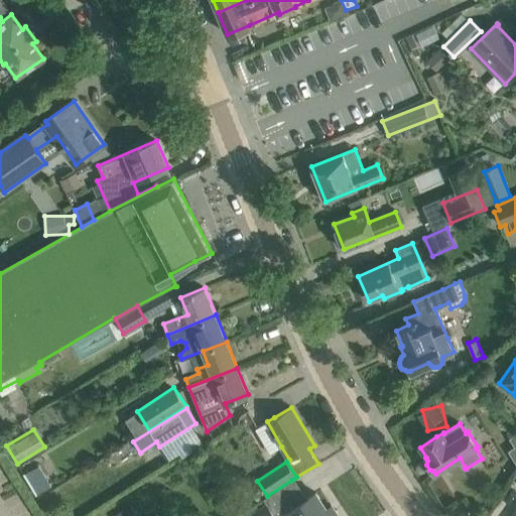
[(23,473),(36,494),(49,486),(36,465),(23,473)]
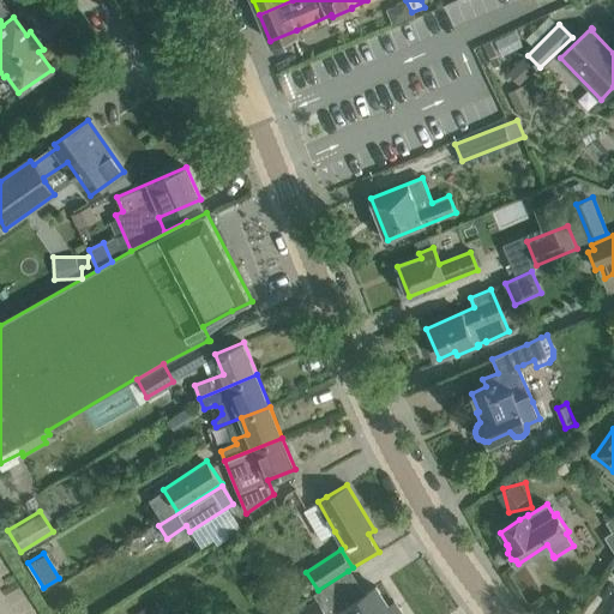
[(389,606),(375,587),(337,612),(338,613),(402,613),(395,602),(389,606)]
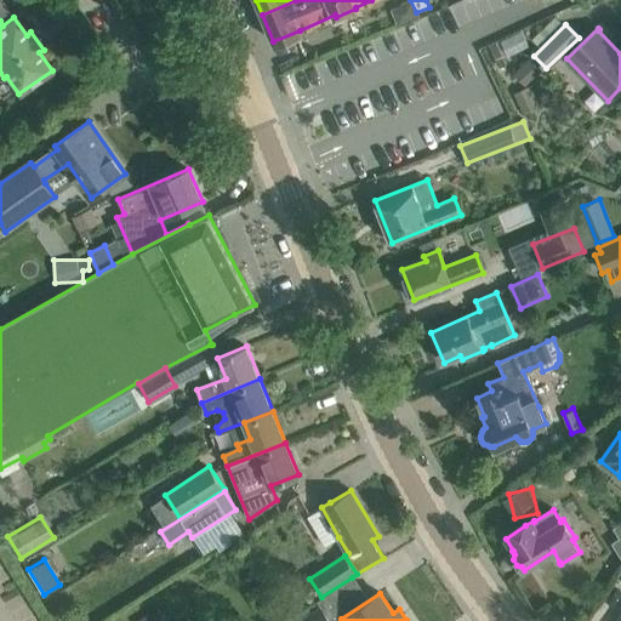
[(331,620),(322,608),(301,620),(331,620)]
